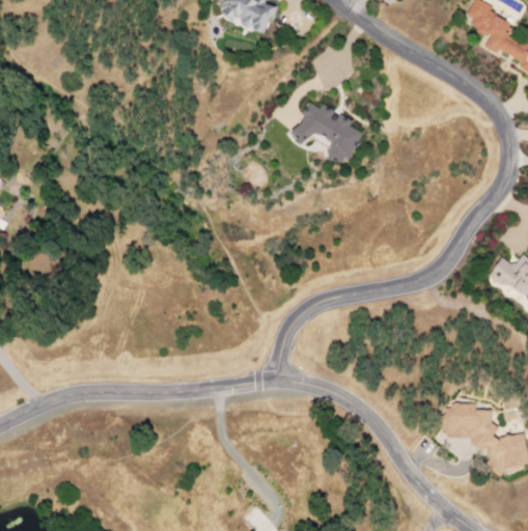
[(223,0),(222,2),(227,6),(221,14),(232,22),(234,18),(250,29),(264,32),(266,26),(275,14),(277,6),(269,4),(261,0),(223,0)]
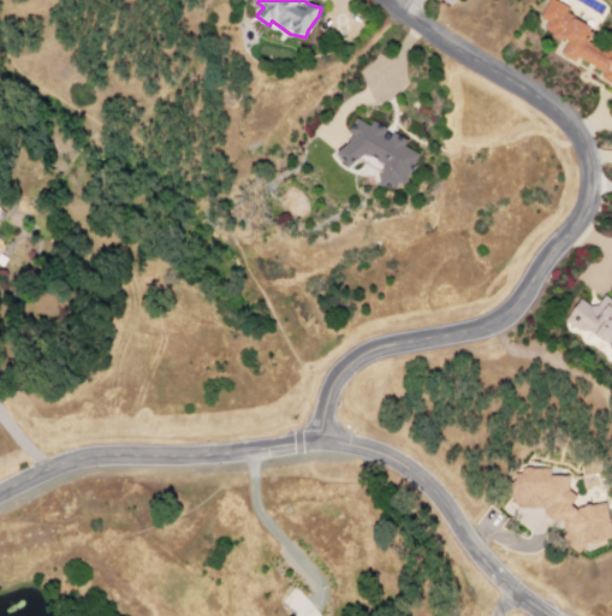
[(611,39),(606,45),(600,46),(589,42),(592,33),(592,28),(569,15),(569,5),(550,0),(540,17),(547,22),(545,30),(560,40),(566,40),(563,55),(571,60),(583,59),(602,71),(602,78),(611,84),(611,39)]
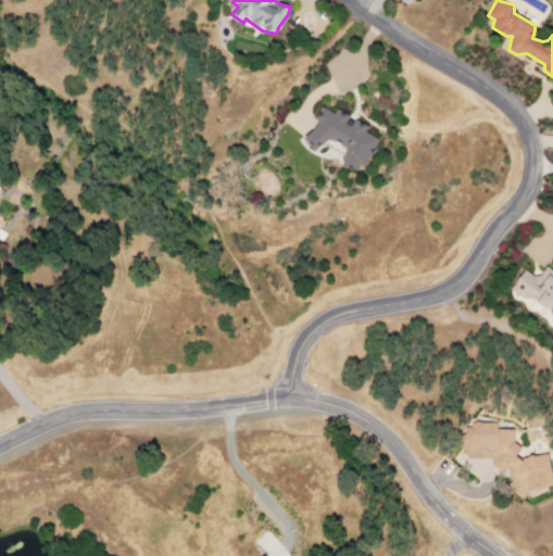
[(303,137),(315,151),(330,138),(346,147),(342,167),(360,171),(360,165),(366,166),(367,158),(379,139),(365,131),(368,126),(337,109),(334,113),(322,106),(315,119),(318,122),(315,128),(303,137)]
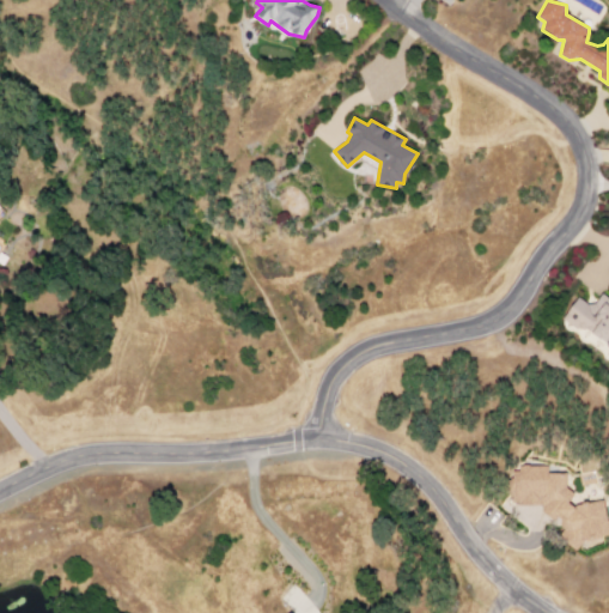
[(608,301),(601,296),(592,307),(577,296),(564,319),(608,347),(608,301)]
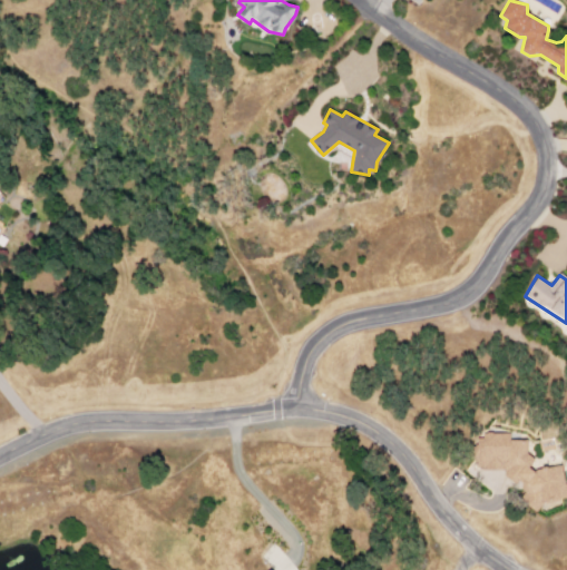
[(484,433),(509,433),(510,440),(527,441),(527,453),(535,460),(530,468),(535,471),(563,465),(566,481),(566,499),(545,503),(538,512),(521,500),(526,492),(505,475),(507,473),(504,470),(484,470),(484,468),(478,467),(478,439),(484,439),(484,433)]
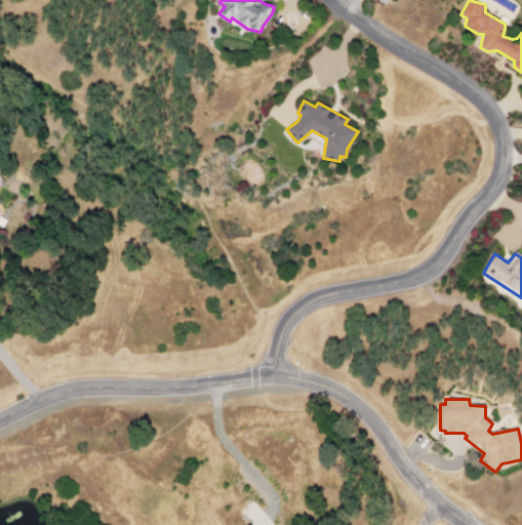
All buildings are outlined.
